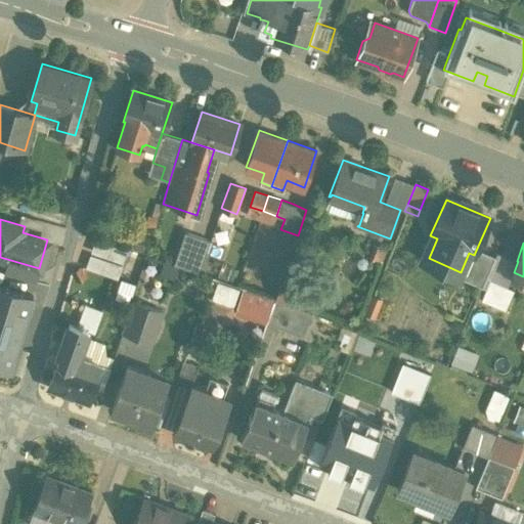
[(494,258),(481,252),(468,281),(482,288),(494,258)]
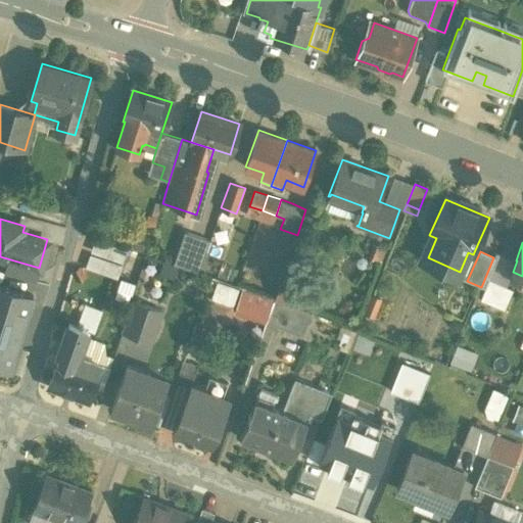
[(514,289),(489,279),(480,300),(505,311),(514,289)]
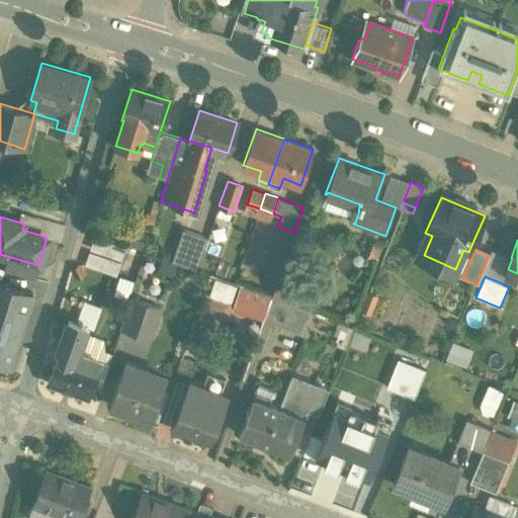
[(0,279),(0,358),(12,362),(34,290),(0,279)]
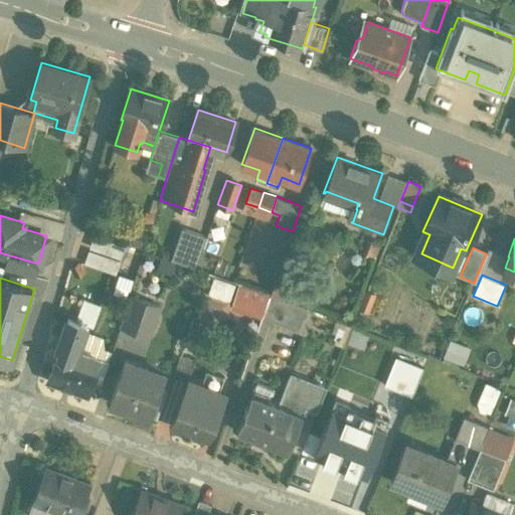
[(271,294),(239,284),(231,307),(263,318),(271,294)]
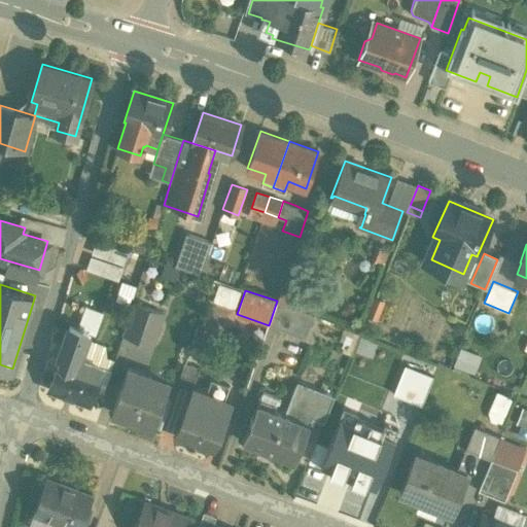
[(383,302),(376,299),(369,316),(376,319),(383,302)]
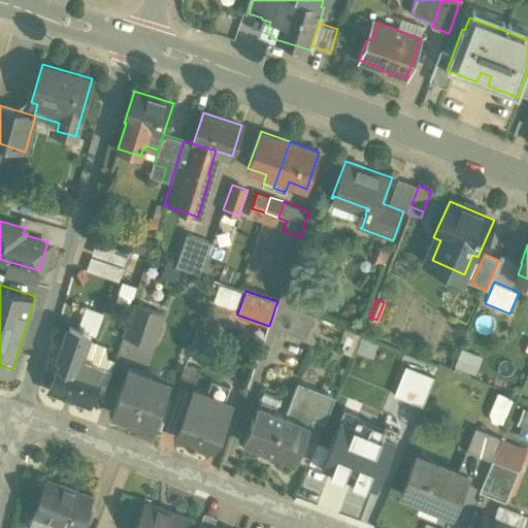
[(315,316),(277,301),(269,326),(305,339),(315,316)]
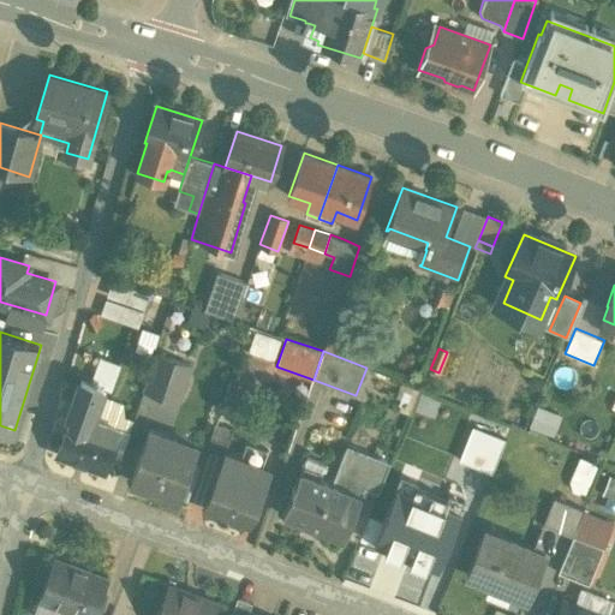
[(190,365),(159,353),(145,390),(177,402),(190,365)]
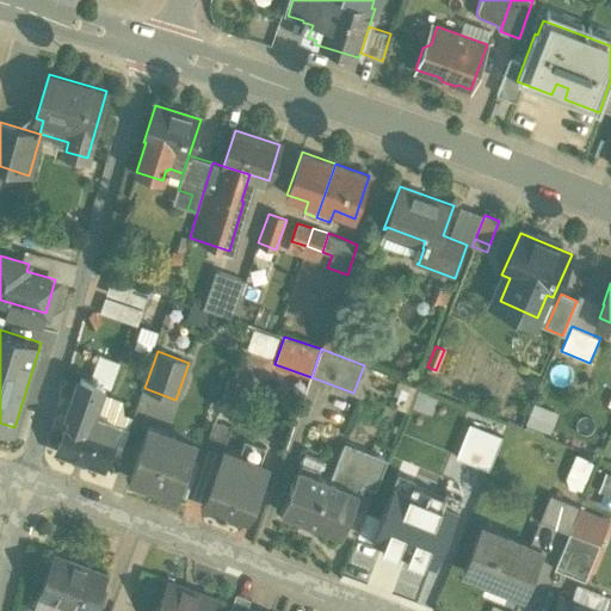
[(103,386),(80,377),(67,415),(68,417),(56,451),(104,468),(111,449),(119,452),(128,427),(92,415),(103,386)]
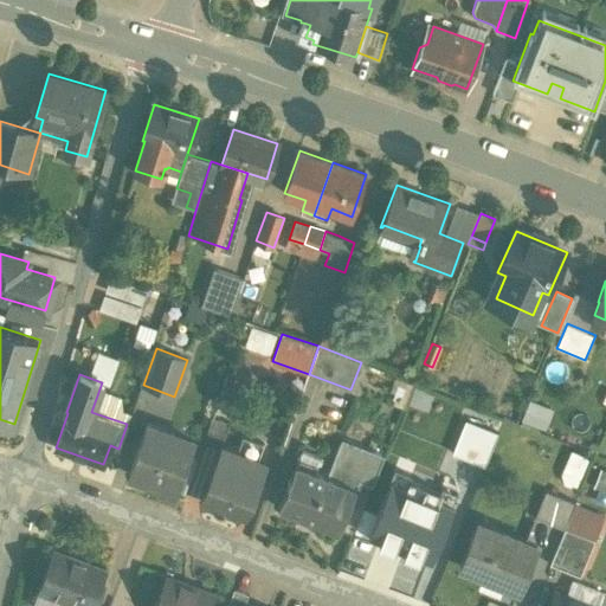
[(134,388),(117,384),(110,404),(127,408),(134,388)]
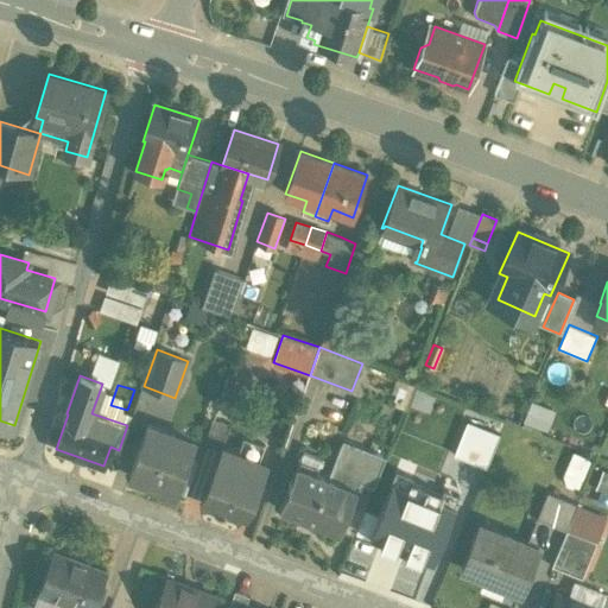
[(219,399),(213,419),(211,419),(209,426),(204,443),(204,444),(222,449),(222,448),(223,448),(236,405),(219,399)]
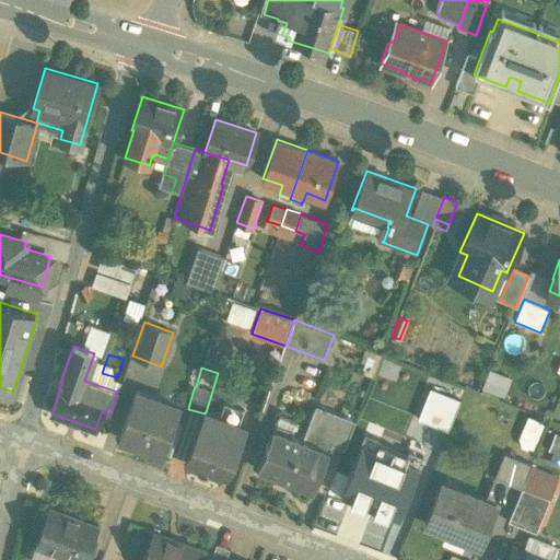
[(430,387),(418,418),(448,430),(461,399),(430,387)]
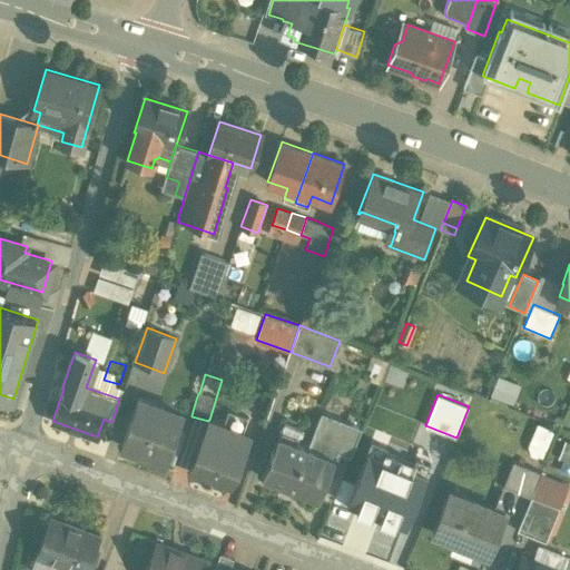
[(196,400),(183,396),(178,411),(192,415),(196,400)]
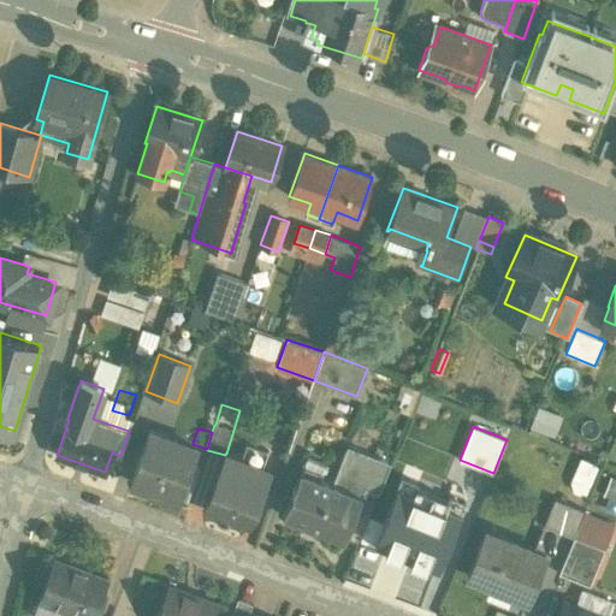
[(148,438),(131,481),(178,498),(191,461),(163,451),(165,444),(148,438)]
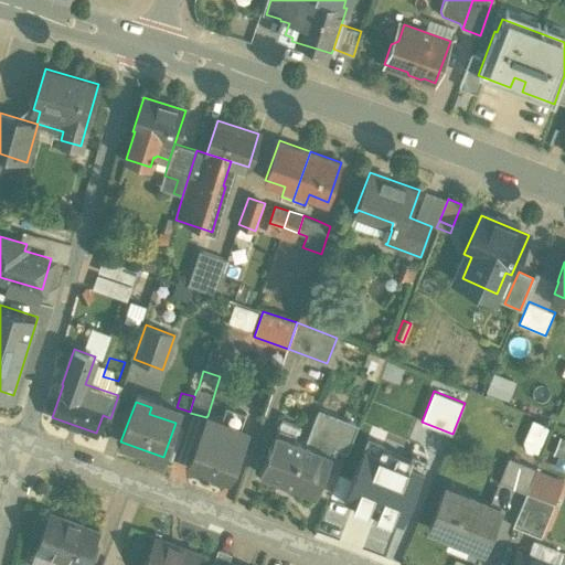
[(214,437),(201,433),(188,467),(228,482),(247,432),(241,428),(246,413),(226,405),(214,437)]
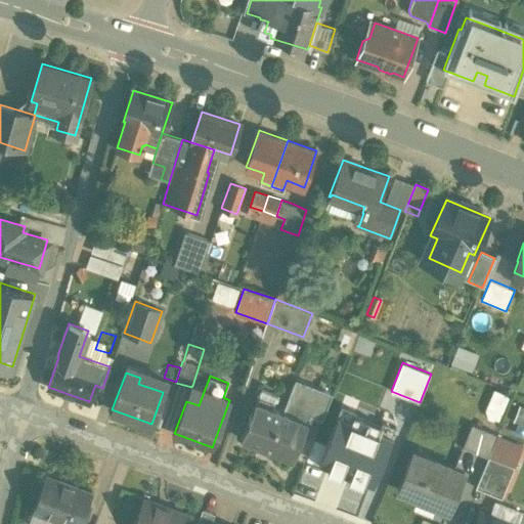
[(282,410),(256,400),(241,438),(288,456),(293,443),(298,445),(310,416),(322,420),(333,393),(296,379),(282,410)]
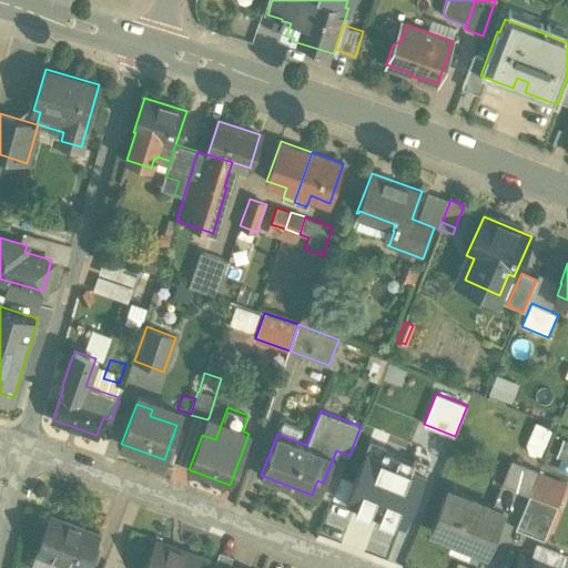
[(430,460),(368,434),(341,499),(403,526),(430,460)]
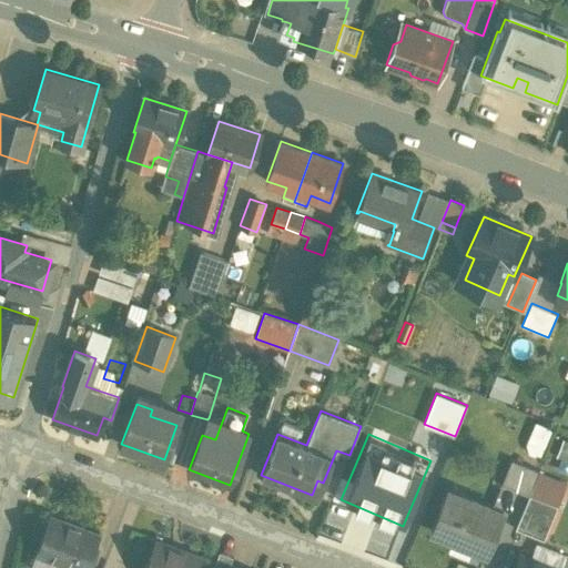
[(539,470),(511,459),(501,484),(529,496),(529,495),(539,470)]
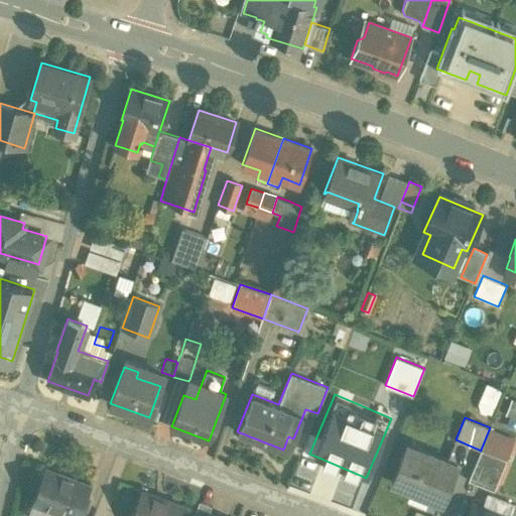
[(458,465),(406,444),(391,482),(410,489),(412,483),(443,496),(441,501),(442,502),(458,465)]
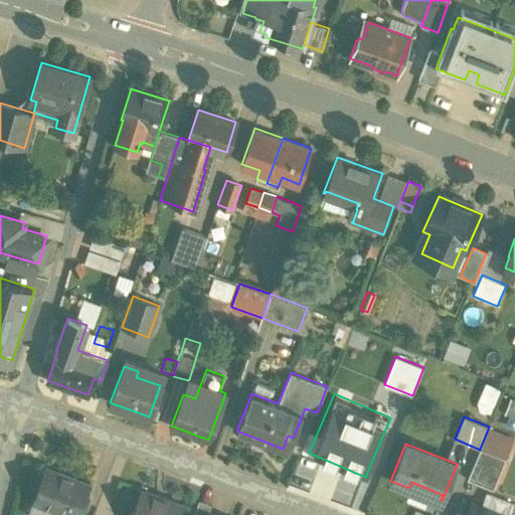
[(505,459),(480,449),(480,450),(468,479),(493,489),(505,459)]
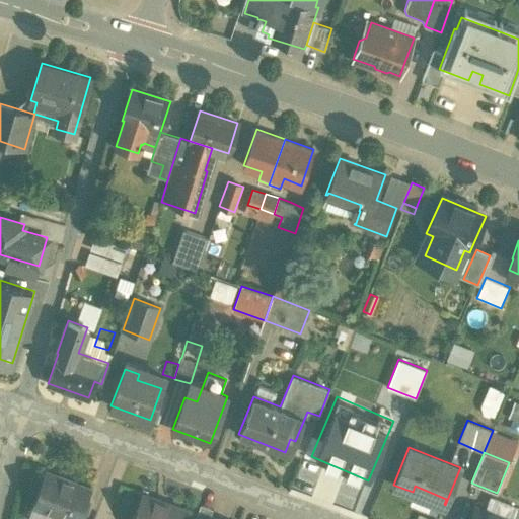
[(78,518),(90,489),(46,471),(32,505),(69,518),(78,518)]
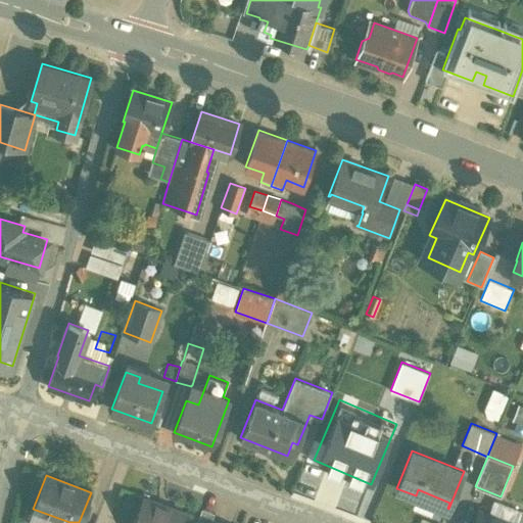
[(180,522),(185,513),(143,496),(132,522),(180,522)]
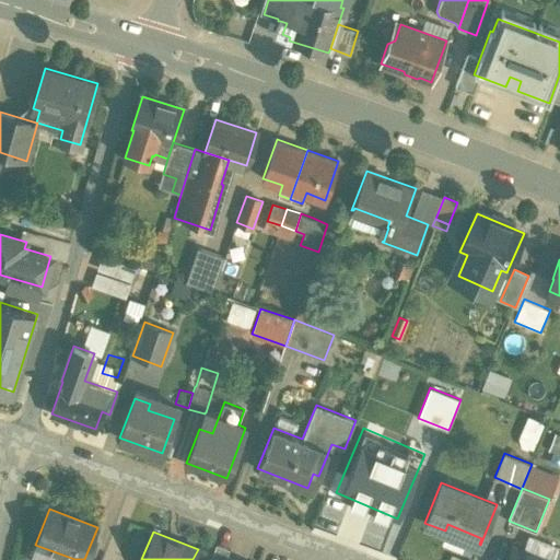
[(216,544),(209,559),(225,559),(226,559),(225,559),(230,549),(216,544)]
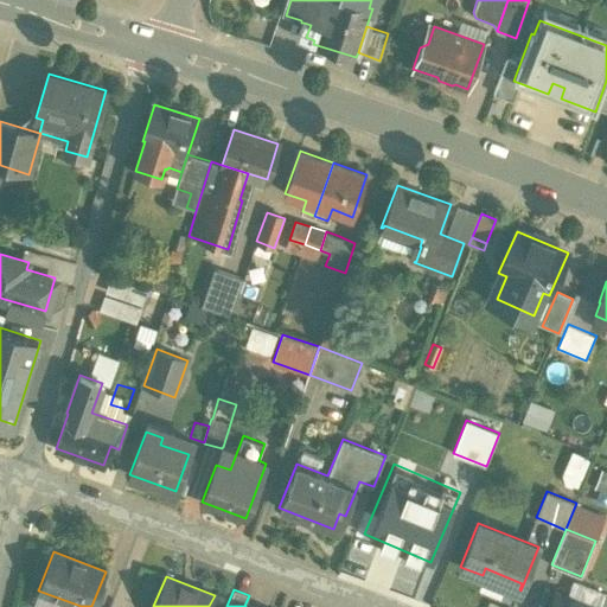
[(592,606),(556,593),(550,606),(592,606)]
